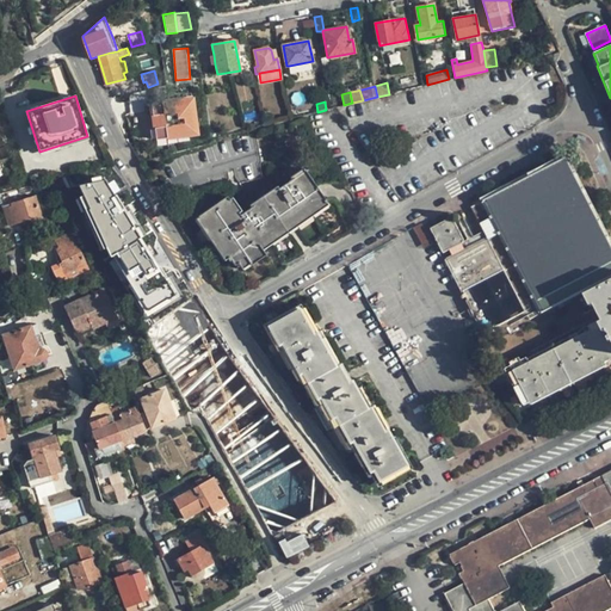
[(128,115),(134,139),(146,136),(159,133),(154,117),(153,107),(128,115)]
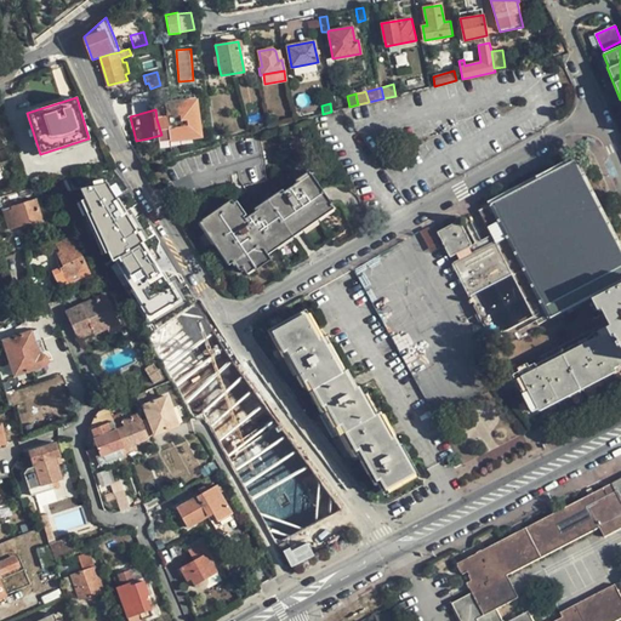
[(194,146),(209,142),(208,135),(198,136),(198,132),(192,134),(194,146)]
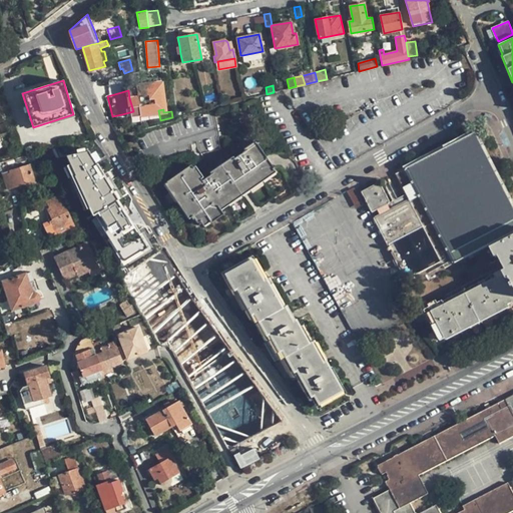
[(146,112),(149,123),(160,120),(158,110),(157,110),(146,112)]
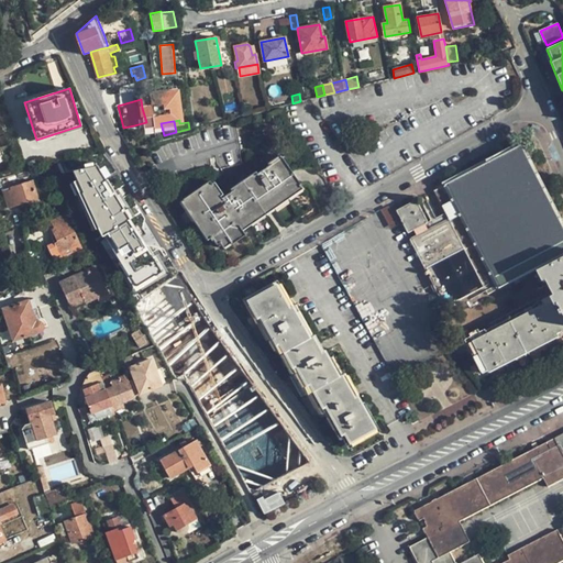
[(152,138),(164,135),(161,123),(148,127),(152,138)]
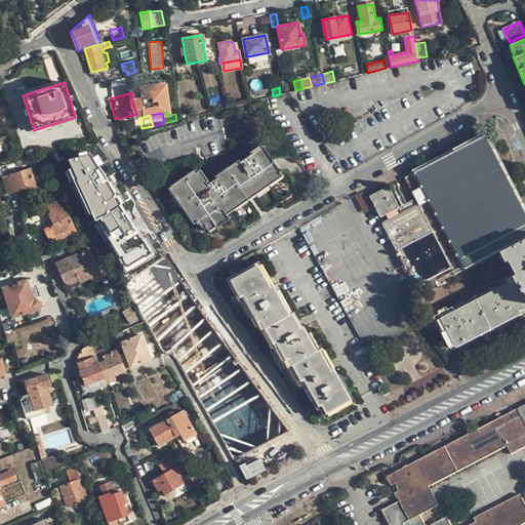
[(455,274),(468,268),(516,243),(524,238),(524,211),(486,136),(405,177),(415,199),(418,204),(441,248),(451,268),(453,270),(455,274)]
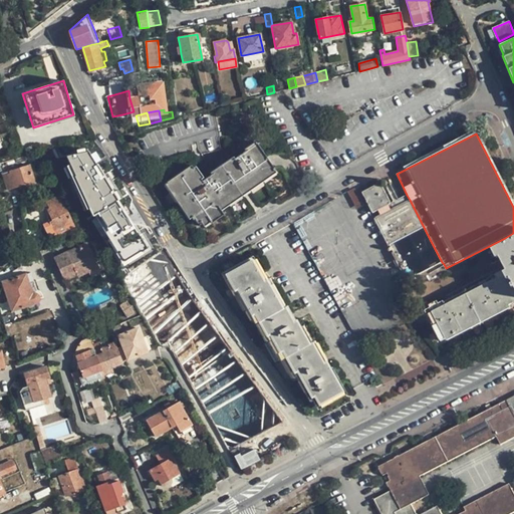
[(191,165),(165,184),(189,219),(193,216),(198,223),(207,217),(210,222),(211,223),(223,214),(218,207),(273,168),(255,143),(245,151),(234,159),(202,181),(191,165)]
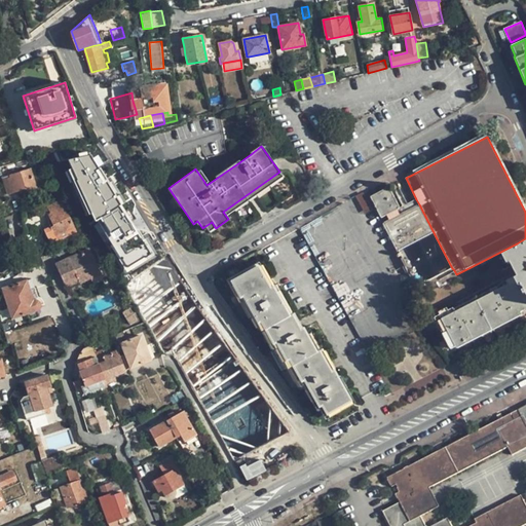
[(65,148),(49,151),(55,164),(69,158),(65,148)]
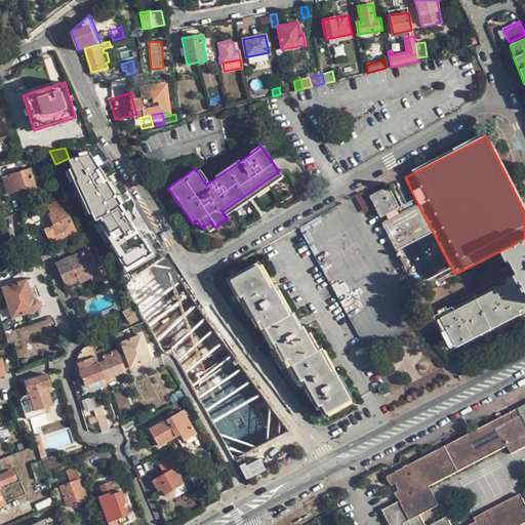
[(90,155),(68,165),(78,188),(101,177),(90,155)]
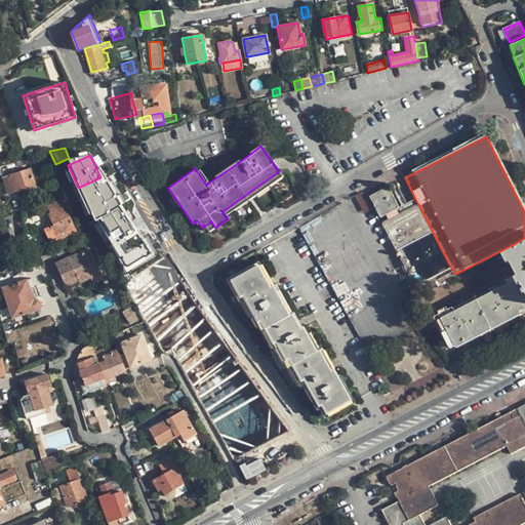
[(9,174),(10,177),(3,179),(8,194),(27,188),(28,191),(37,188),(31,168),(9,174)]
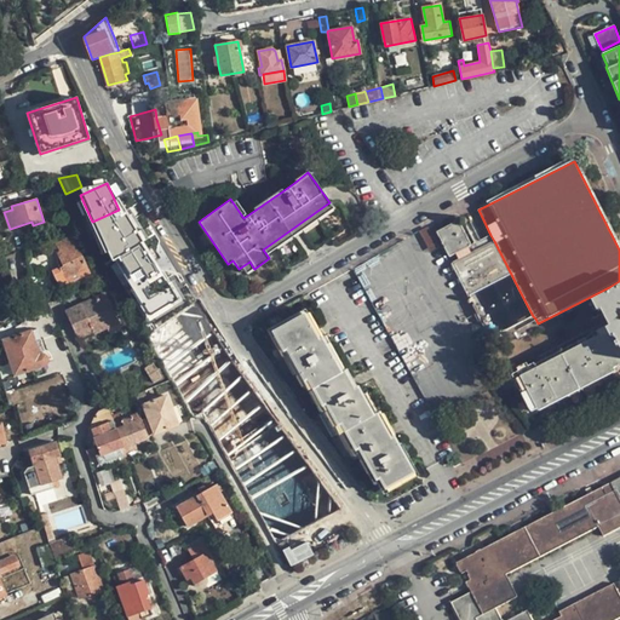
[(449,257),(459,251),(471,245),(459,220),(437,233),(449,257)]
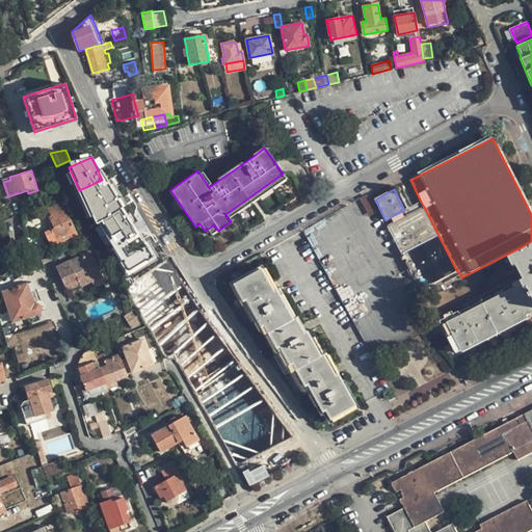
[(367,194),(360,198),(369,216),(376,212),(367,194)]
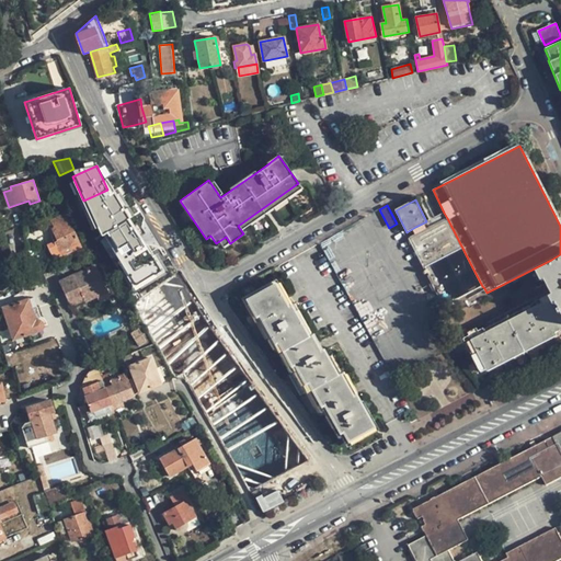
[(52,229),(55,236),(58,241),(55,242),(59,252),(79,242),(66,213),(50,220),(55,227),(52,229)]
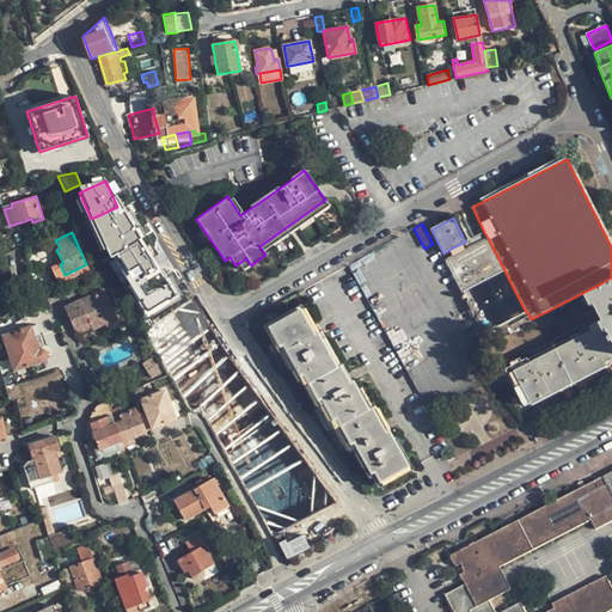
[(453,248),(457,254),(488,238),(484,232),(473,237),(465,242),(453,248)]
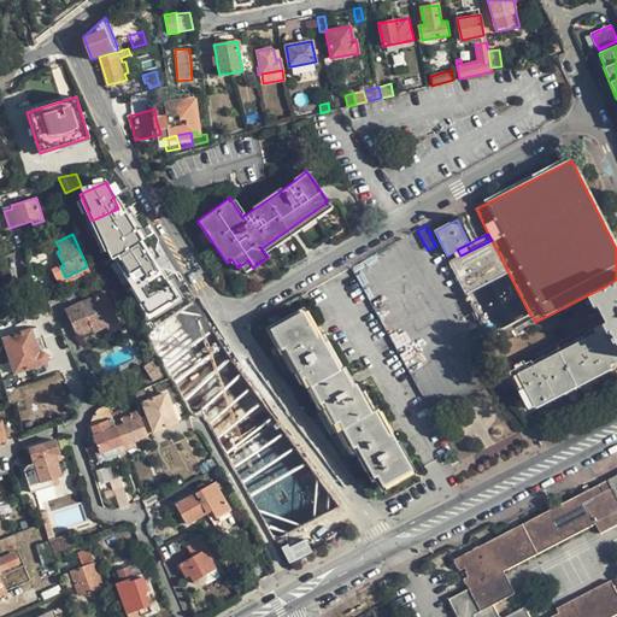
[(533,317),(530,315),(518,292),(492,240),(460,256),(450,262),(488,336),(523,318),(524,322),(533,317)]
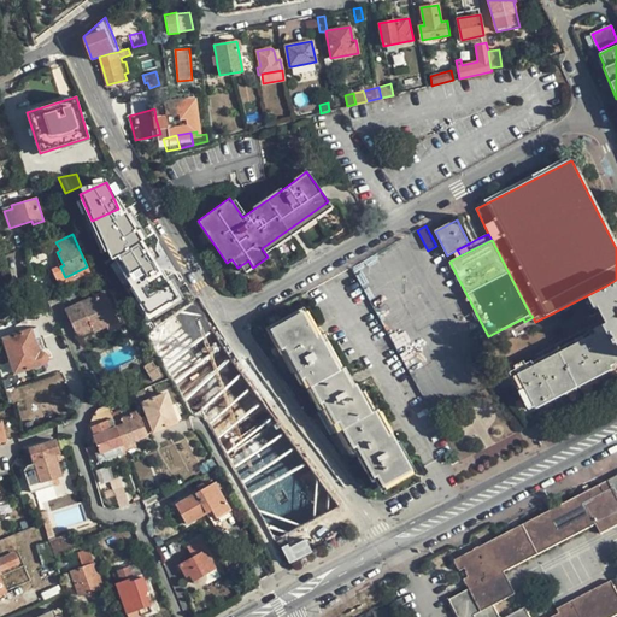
[(105,287),(101,278),(95,281),(76,289),(80,298),(100,289),(105,287)]
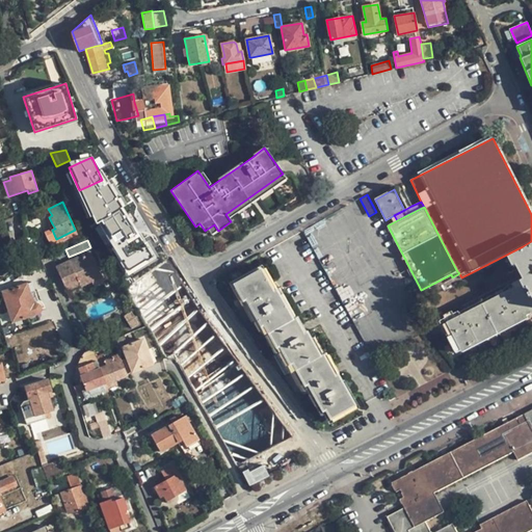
[(108,245),(103,249),(109,259),(114,256),(108,245)]
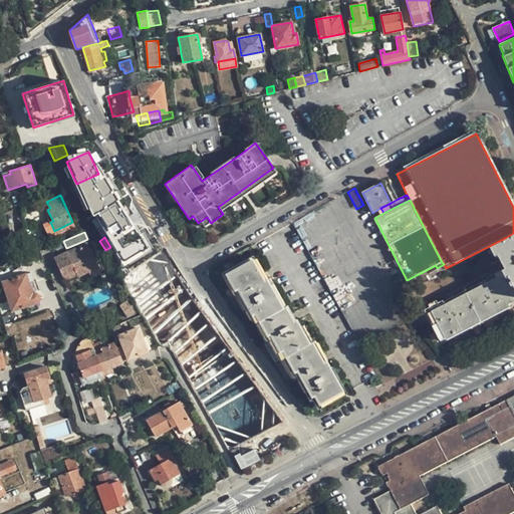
[(513,237),(494,248),(505,269),(489,277),(490,278),(444,302),(443,301),(425,310),(441,340),(513,302),(513,237)]
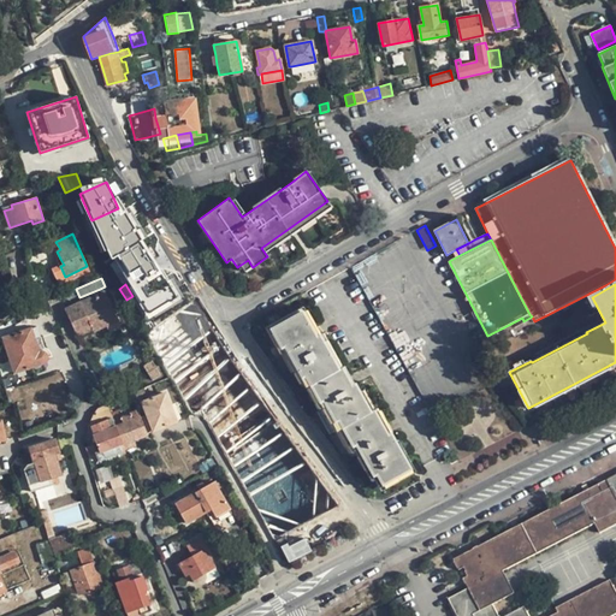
[(100,289),(101,292),(104,292),(105,294),(110,291),(114,298),(118,297),(113,288),(110,290),(107,285),(105,286),(100,289)]
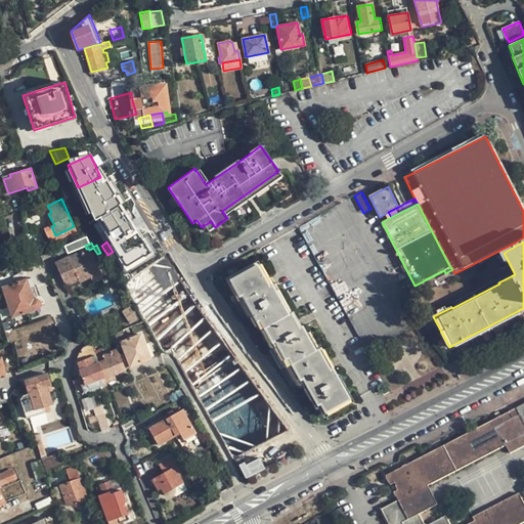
[(88,249),(86,249),(64,259),(59,249),(51,252),(66,285),(89,273),(98,269),(97,267),(89,250),(88,249)]
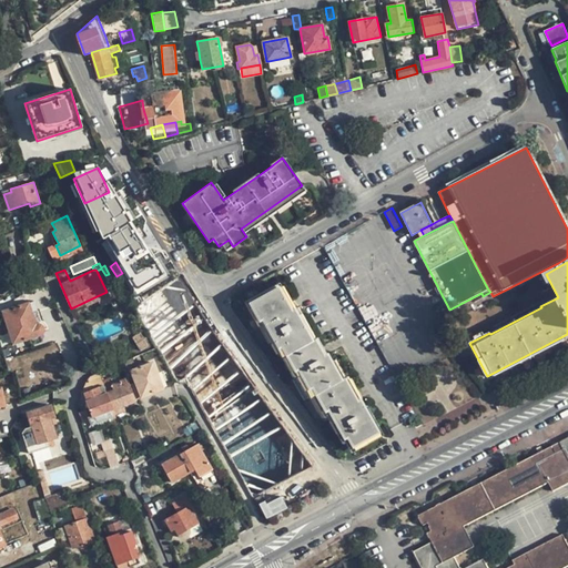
[(28,294),(37,290),(34,284),(26,288),(28,294)]
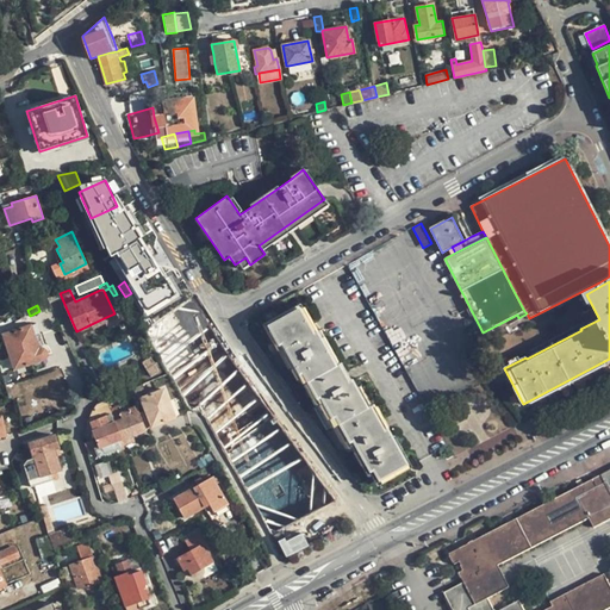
[(372,468),(378,479),(405,465),(386,430),(383,431),(369,406),(366,408),(350,380),(348,383),(337,363),(334,365),(316,332),(312,335),(298,309),(268,325),(278,343),(281,342),(298,373),(302,372),(316,397),(319,396),(331,416),(335,415),(349,441),(352,440),(369,470),(372,468)]
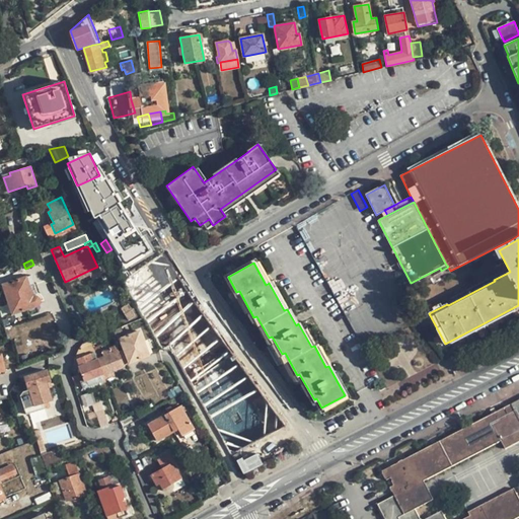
[(98,264),(96,265),(97,267),(99,273),(104,271),(102,265),(99,267),(98,264)]
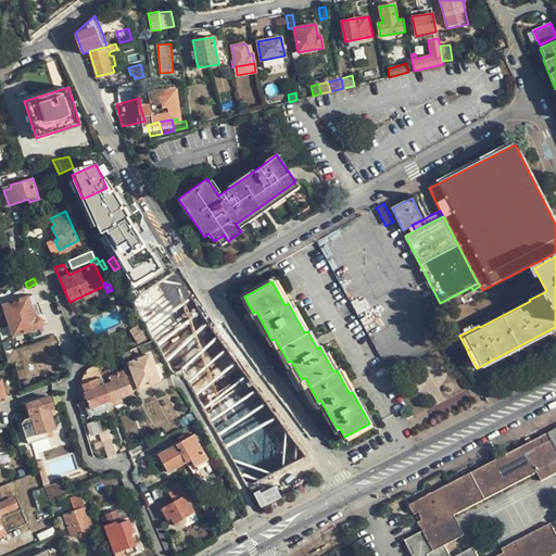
[(38,289),(36,283),(27,288),(29,292),(38,289)]
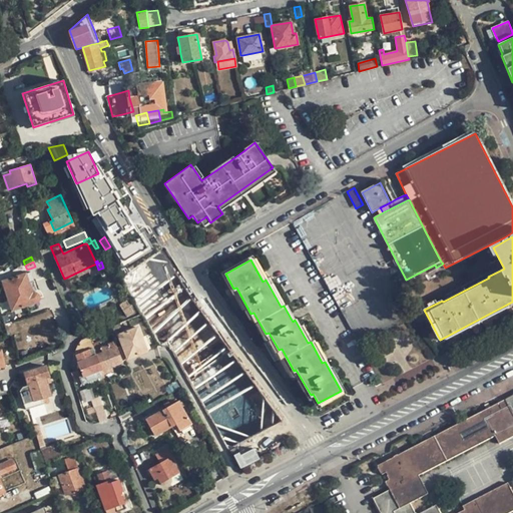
[(16,263),(7,267),(10,273),(19,269),(16,263)]
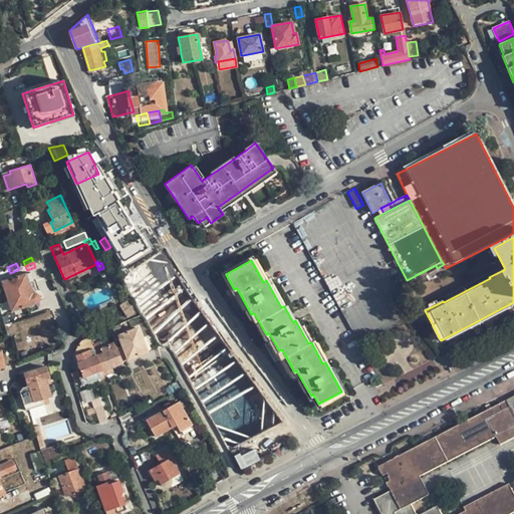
[(100,274),(98,270),(96,264),(87,268),(91,278),(100,274)]
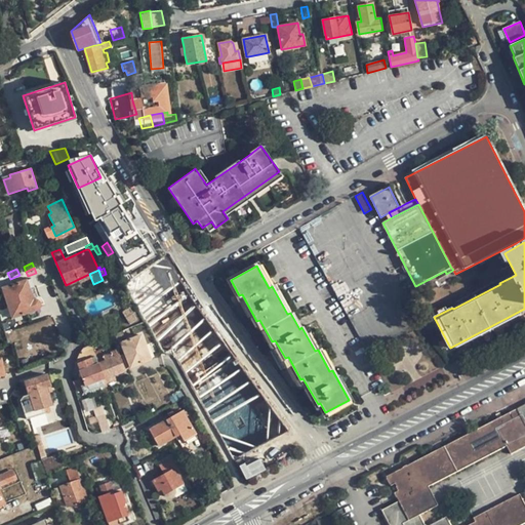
[(7,273),(0,276),(0,283),(10,279),(7,273)]
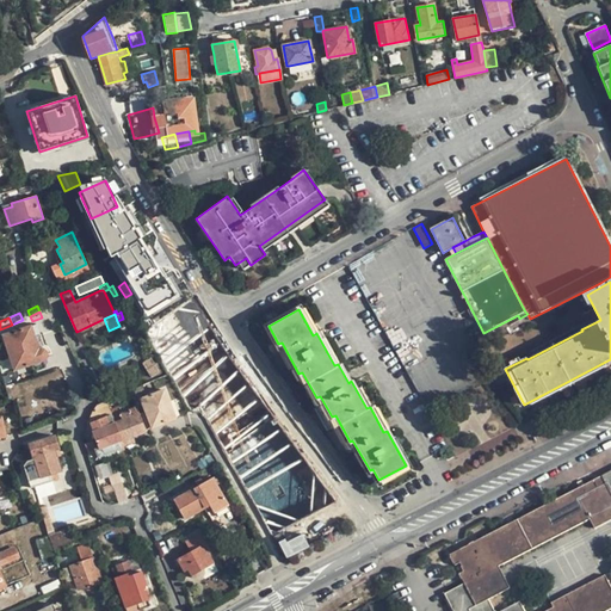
[(36,323),(30,326),(39,349),(42,349),(44,350),(45,351),(36,323)]
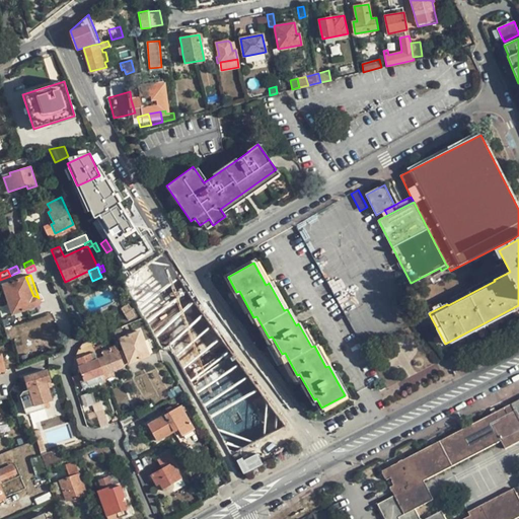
[(40,299),(39,298),(38,297),(35,296),(33,296),(25,277),(2,284),(12,314),(38,305),(39,304),(39,303),(40,301),(40,299)]
